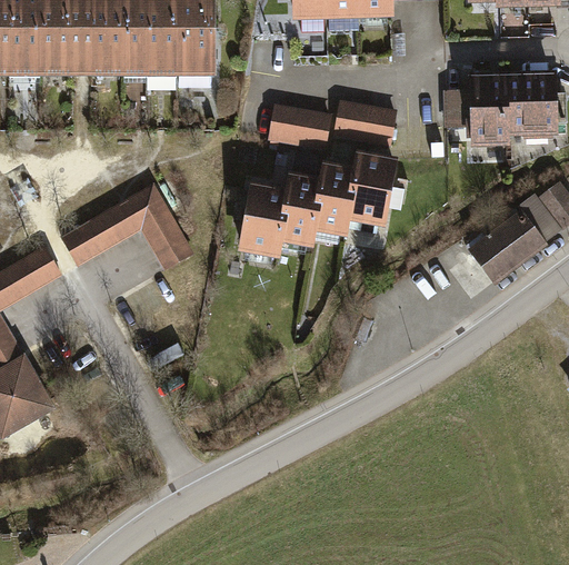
[(0,0),(0,77),(16,77),(13,0),(0,0)]
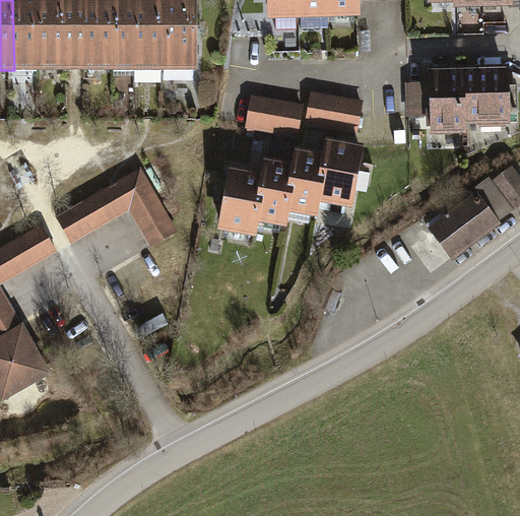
[(45,70),(43,0),(12,0),(14,70),(45,70)]
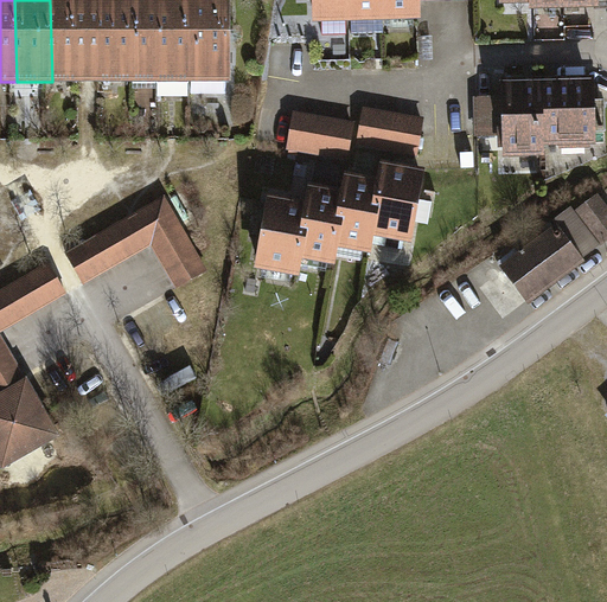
[(88,82),(85,0),(50,0),(52,82),(88,82)]
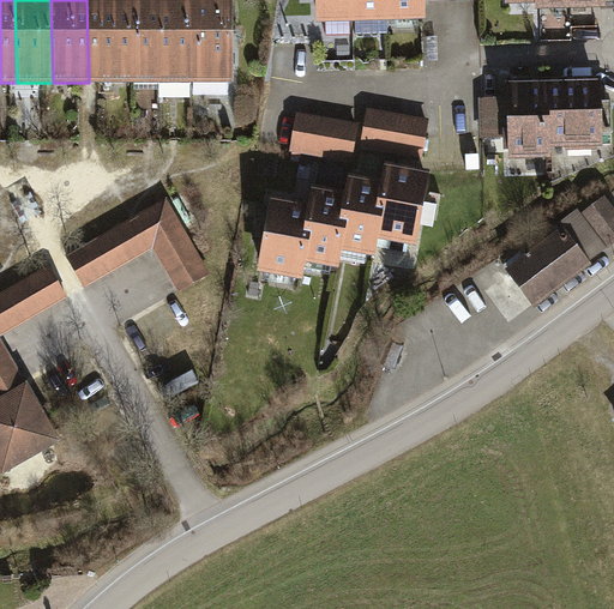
[(125,82),(122,0),(86,0),(89,83),(125,82)]
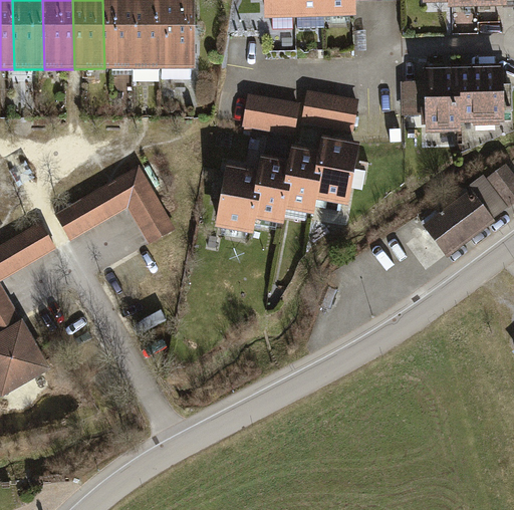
[(135,68),(133,0),(102,0),(104,68),(135,68)]
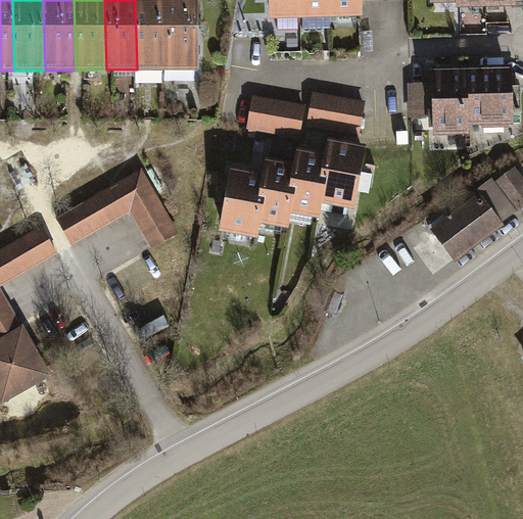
[(168,69),(165,0),(135,0),(137,69),(168,69)]
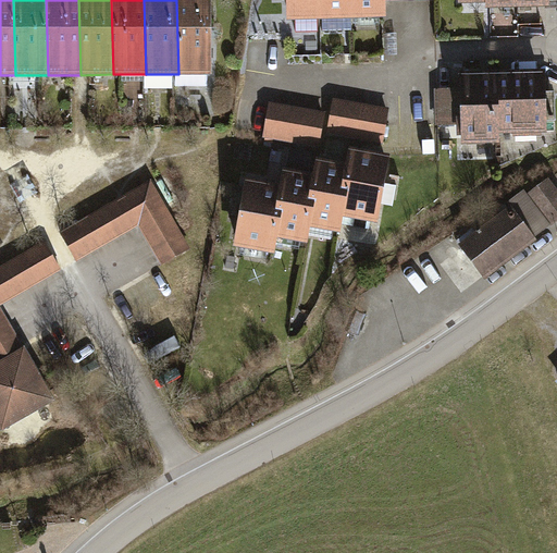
[(211,74),(209,0),(176,0),(178,74),(211,74)]
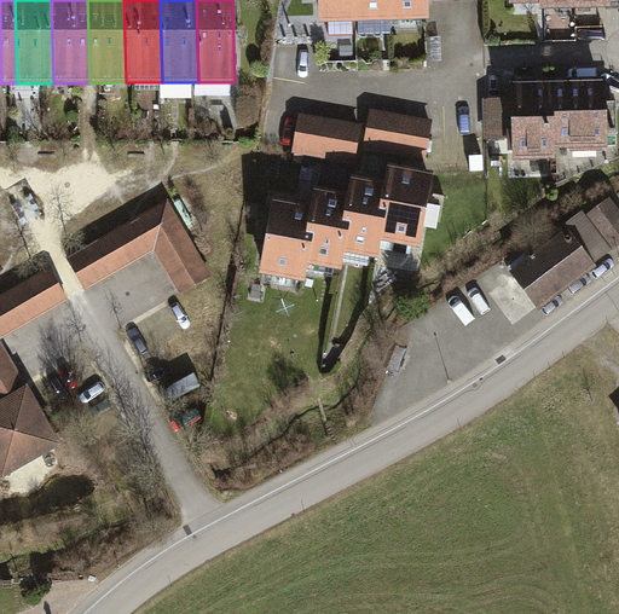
[(356,21),(354,0),(319,0),(320,21),(356,21)]
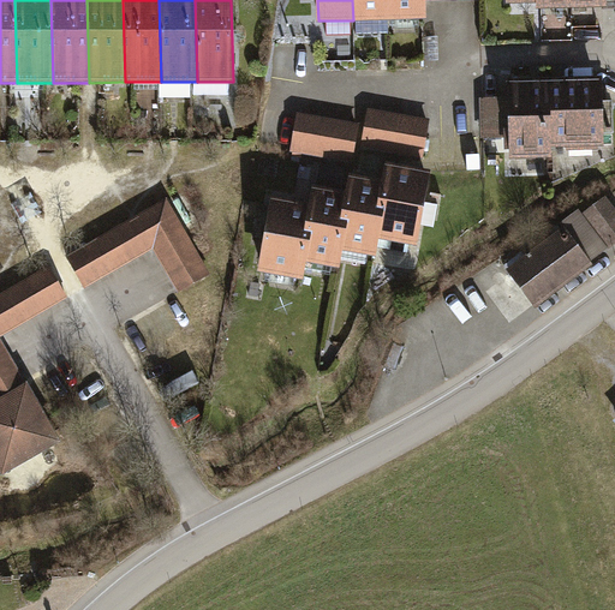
[(388,19),(387,0),(352,0),(353,21),(388,19)]
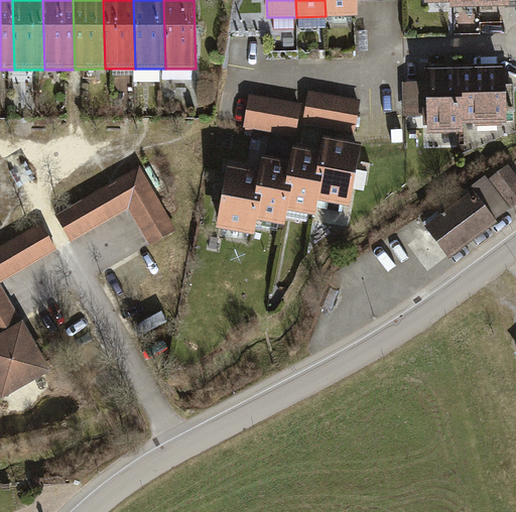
[(325,0),(326,16),(356,15),(355,0),(325,0)]
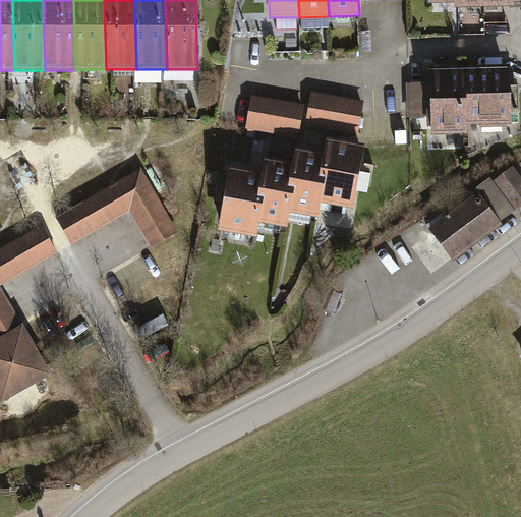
[(296,36),(287,36),(287,45),(296,45),(296,36)]
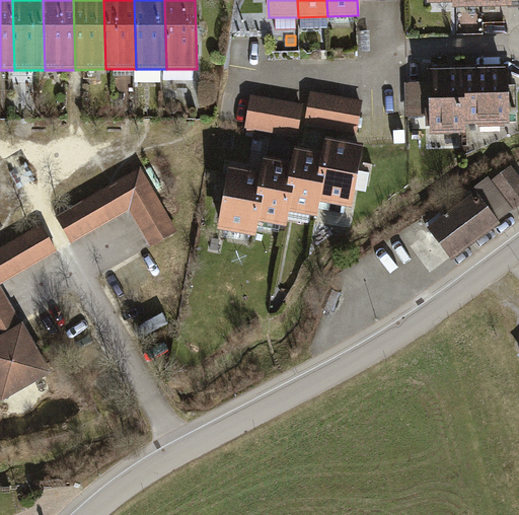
[(509,64),(462,65),(463,125),(509,124),(509,112),(517,112),(517,84),(509,84),(509,64)]
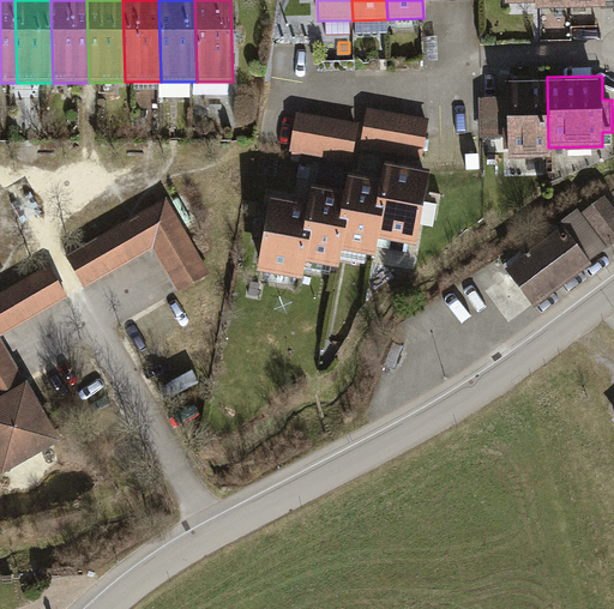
[(506,78),(507,95),(509,134),(509,158),(549,157),(548,148),(547,77),(506,78)]
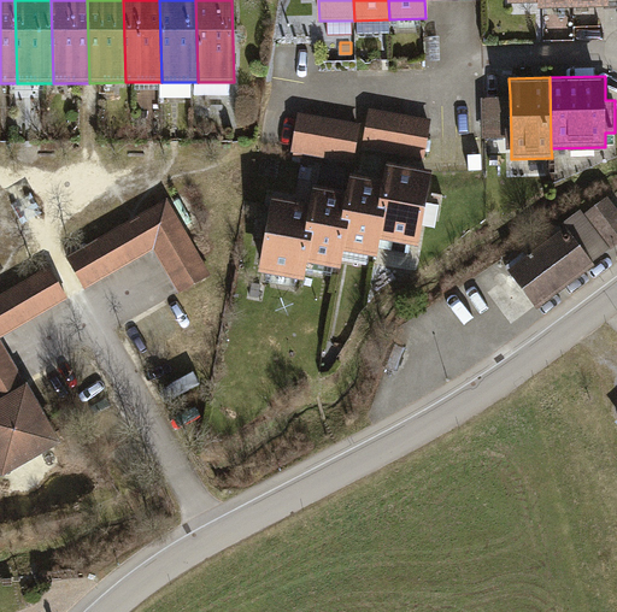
[(483,136),(511,135),(510,95),(482,95),(483,136)]
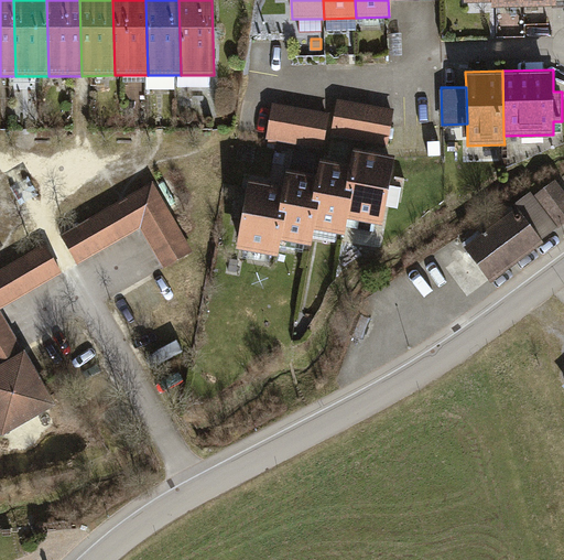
[(338,96),(332,132),(388,142),(394,106),(338,96)]
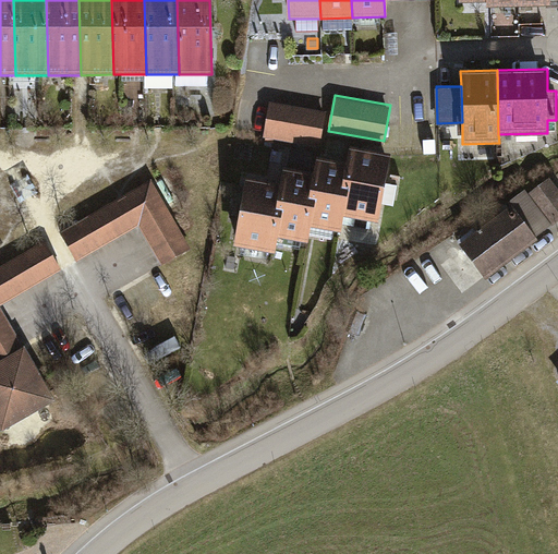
[(318,145),(326,110),(271,99),(264,134),(318,145)]
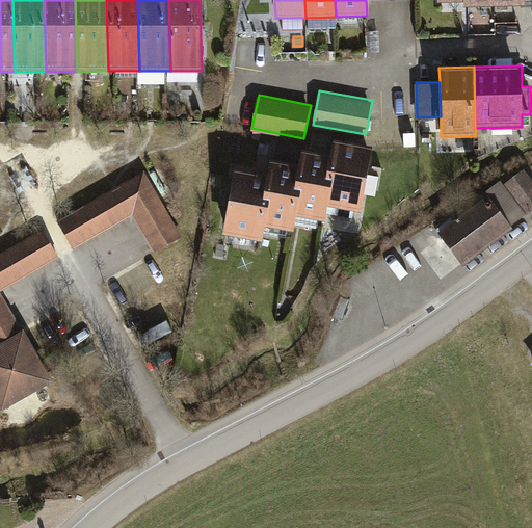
[(373,149),(338,142),(335,156),(326,206),(361,213),(373,149)]
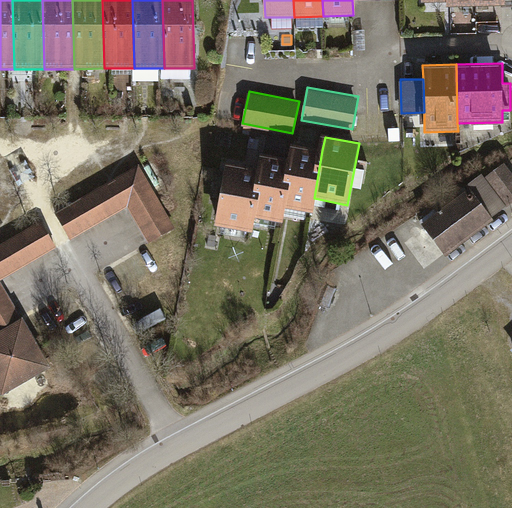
[(322,150),(293,145),(290,160),(281,208),(311,214),(314,198),(322,150)]
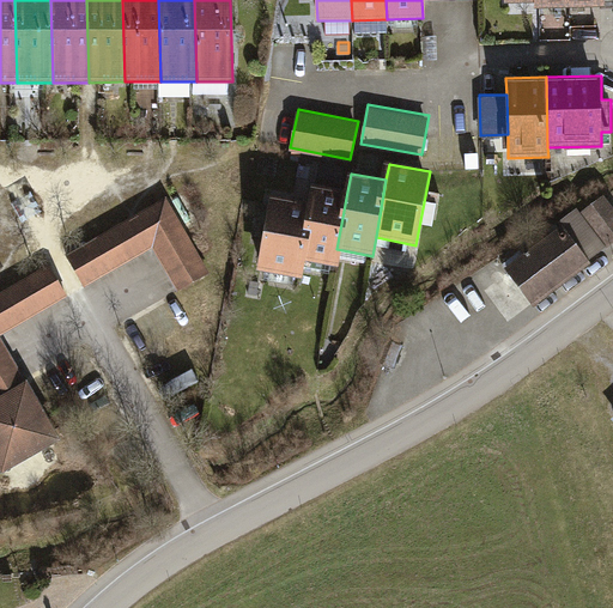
[(347,192),(310,184),(307,201),(296,261),(334,268),(337,249),(347,192)]
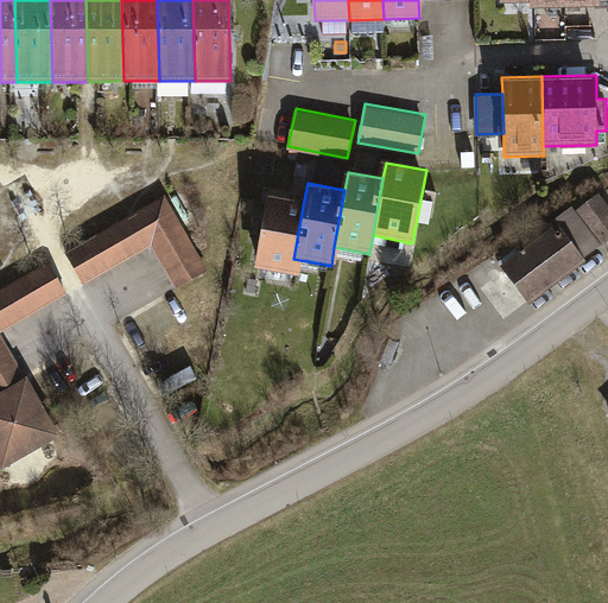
[(304,200),(267,192),(253,268),(291,275),(293,259),(304,200)]
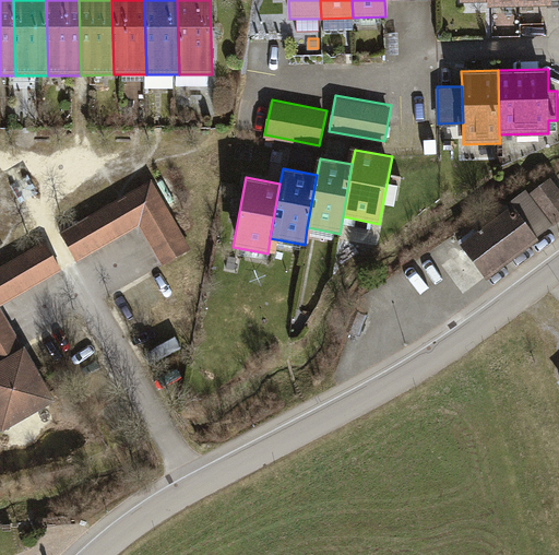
[(149,178),(63,229),(81,259),(139,224),(164,267),(192,249),(149,178)]
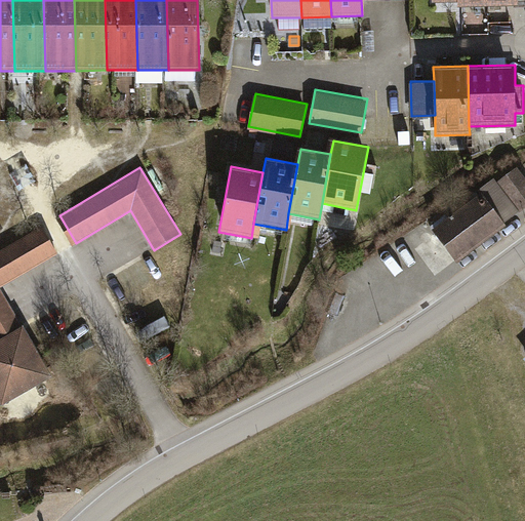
[(524,176),(518,167),(496,183),(518,211),(524,205),(524,176)]
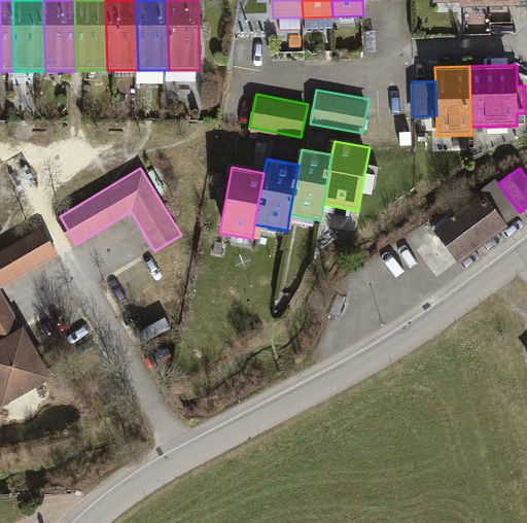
[(484,194),(505,222),(520,212),(498,183),(495,179),(481,190),(484,194)]
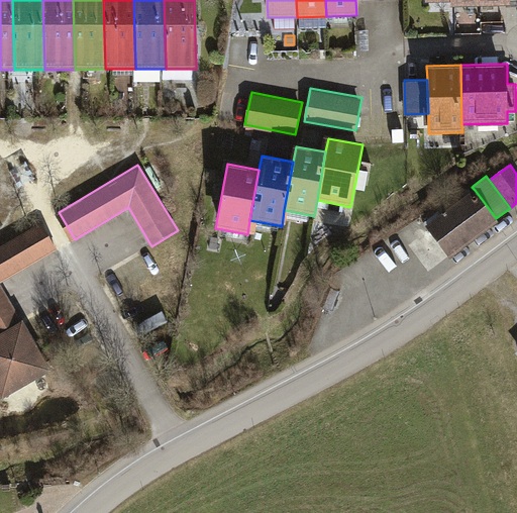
[(426,225),(450,257),(498,221),(496,218),(475,190),(426,225)]
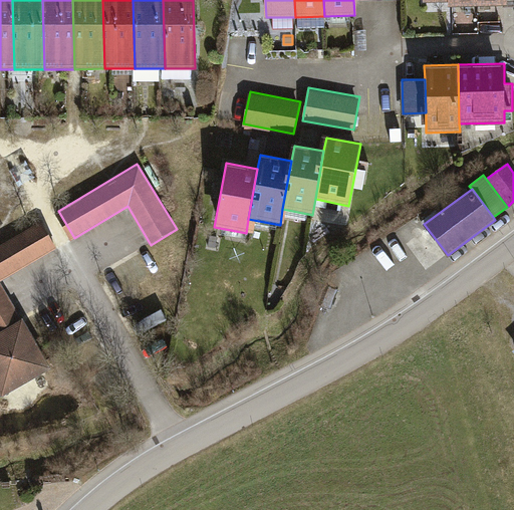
[(0,243),(0,329),(20,317),(0,284),(0,280),(54,247),(38,220),(0,243)]
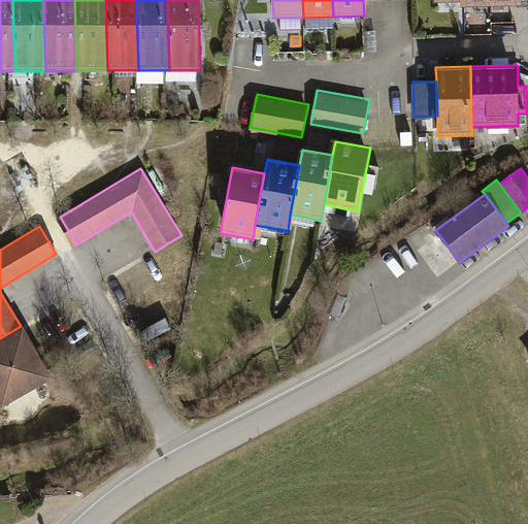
[(52,377),(21,326),(0,338),(0,403),(1,406),(52,377)]
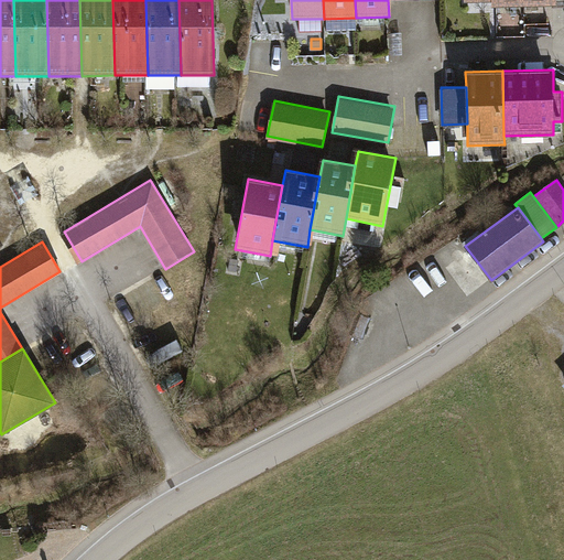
All buildings are outlined.
